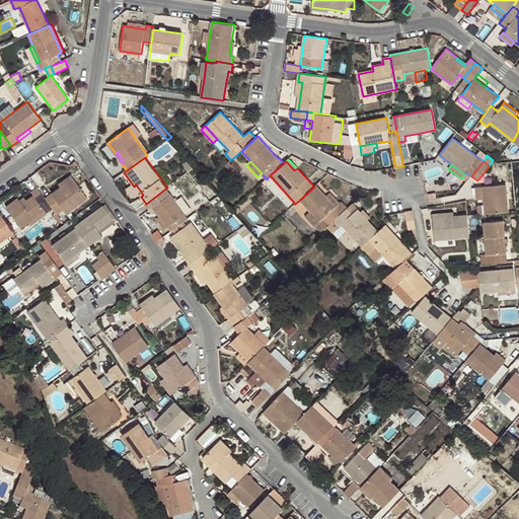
[(461,178),(466,182),(471,176),(465,172),(464,174),(461,178)]
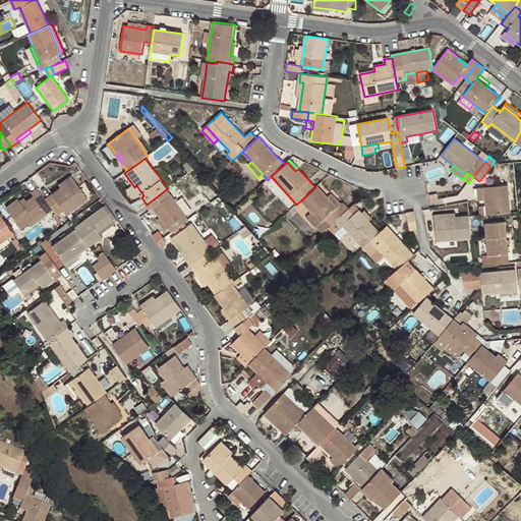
[(60,187),(73,178),(71,175),(58,184),(60,187)]
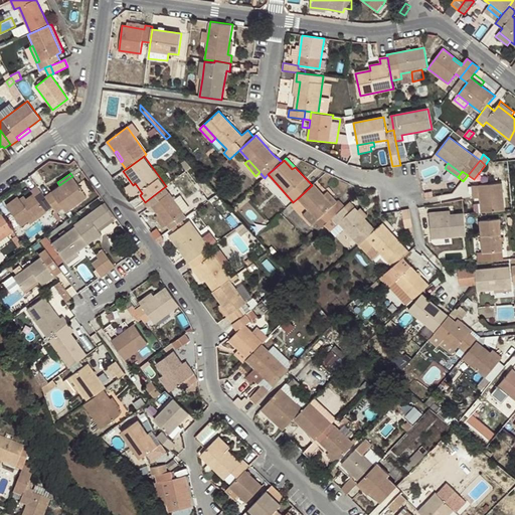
[(265,178),(261,181),(264,184),(271,177),(268,174),(265,178)]
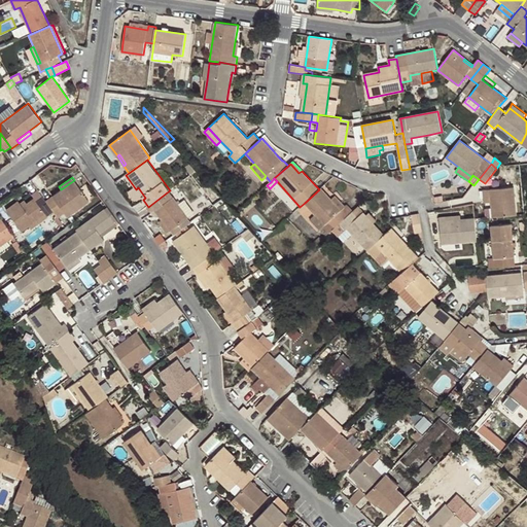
[(61,189),(47,200),(57,213),(58,217),(64,213),(67,217),(90,201),(74,180),(61,189)]
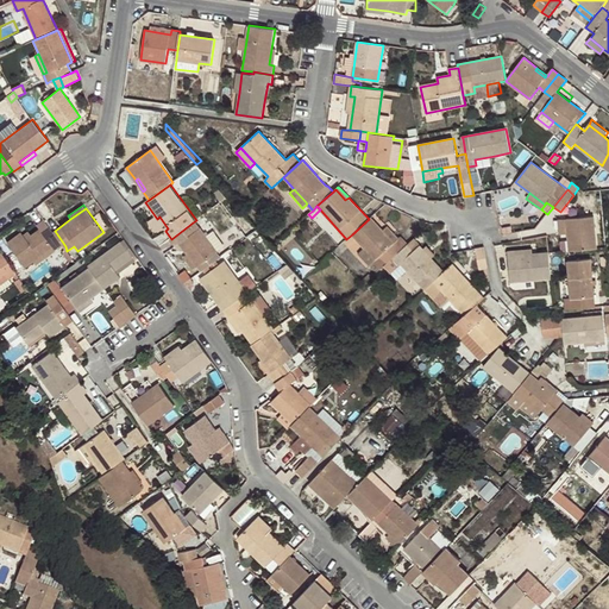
[(159,217),(157,219),(165,231),(168,228),(159,217)]
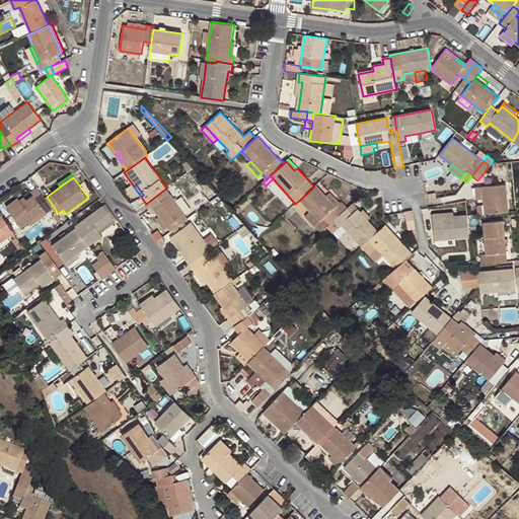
[(477,205),(478,214),(509,212),(507,184),(483,187),(484,200),(484,205),(477,205)]
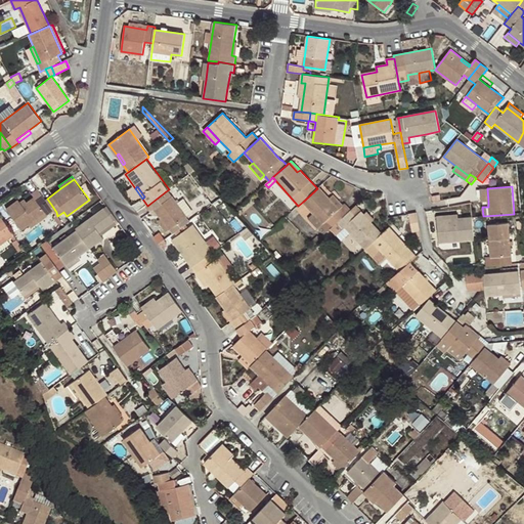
[(47,199),(38,187),(30,193),(33,198),(28,201),(22,205),(19,202),(17,200),(5,209),(22,230),(29,225),(44,214),(48,218),(56,212),(47,199)]
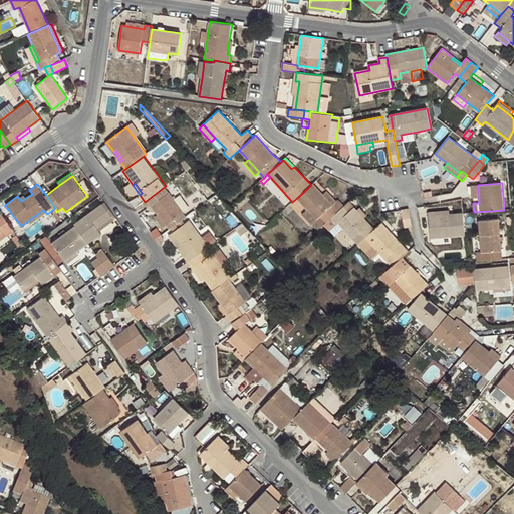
[(310,225),(316,231),(323,224),(343,205),(338,200),(336,201),(327,191),(323,195),(312,184),(311,185),(297,198),(307,209),(316,219),(310,225)]
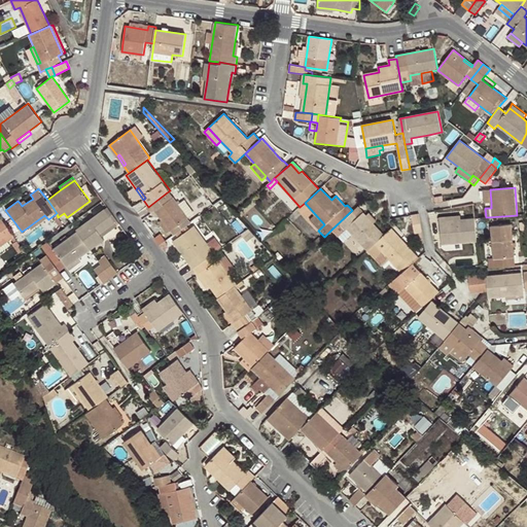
[(484,204),(491,203),(490,189),(483,190),(484,204)]
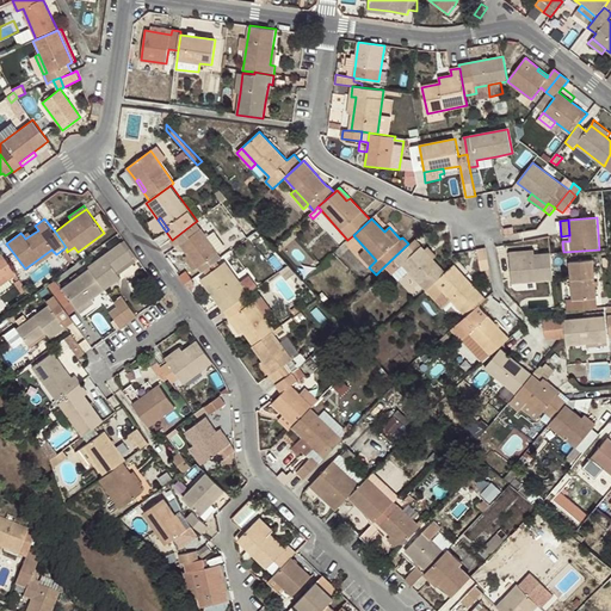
[(193,223),(172,240),(177,245),(180,242),(187,254),(197,267),(218,253),(218,252),(226,246),(215,230),(207,236),(201,228),(198,230),(193,223)]
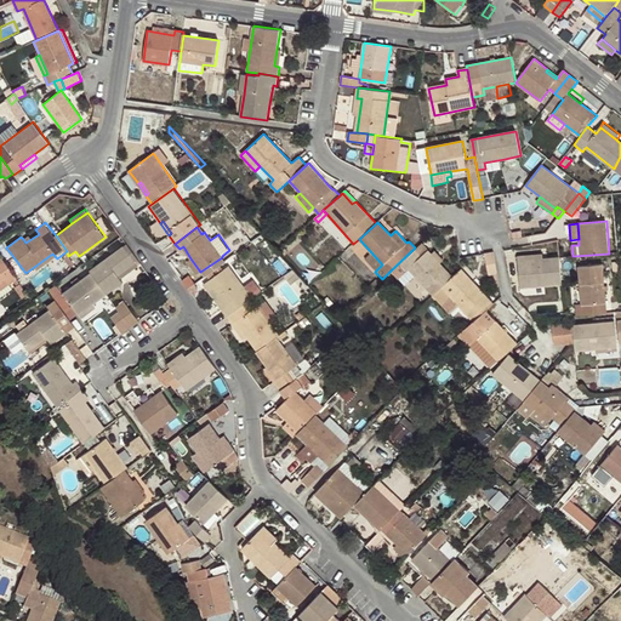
[(138,260),(126,243),(124,245),(135,262),(138,260)]
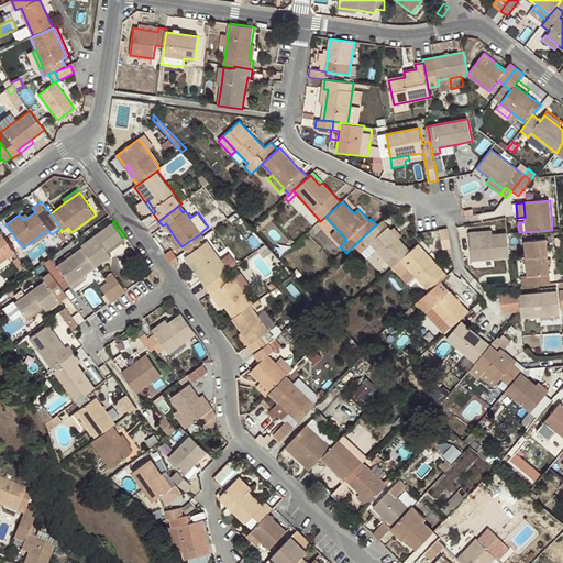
[(388,227),(382,220),(376,224),(383,232),(388,227)]
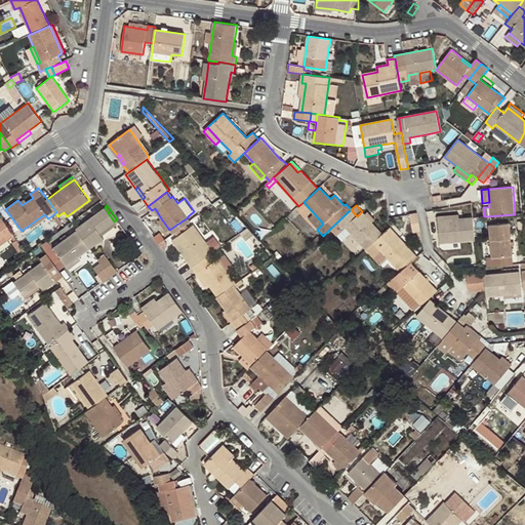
[(105,207),(75,228),(77,231),(89,248),(103,239),(102,236),(98,232),(114,221),(105,207)]
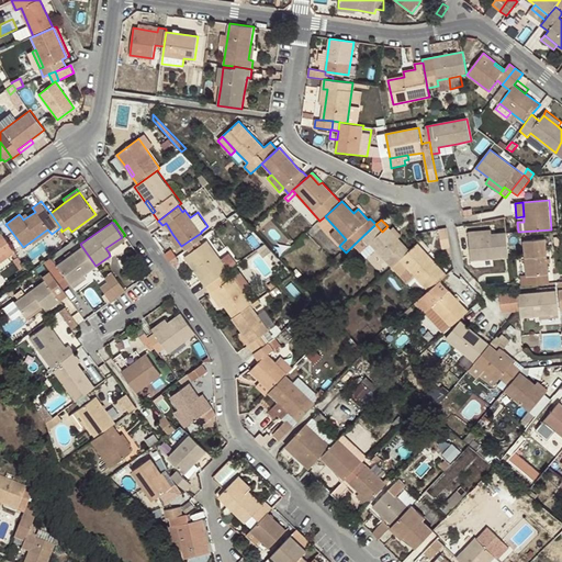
[(377,249),(391,266),(400,258),(408,250),(398,238),(391,231),(388,226),(382,232),(375,224),(353,245),(367,259),(377,249)]
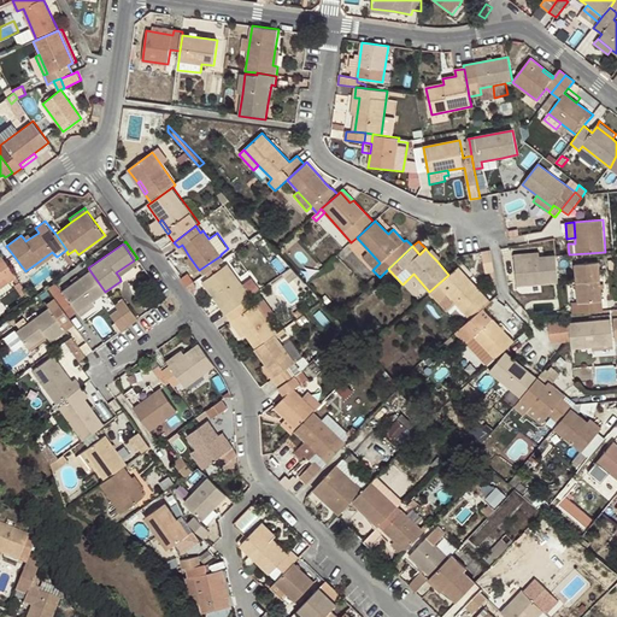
[(429,253),(438,262),(441,258),(433,248),(429,253)]
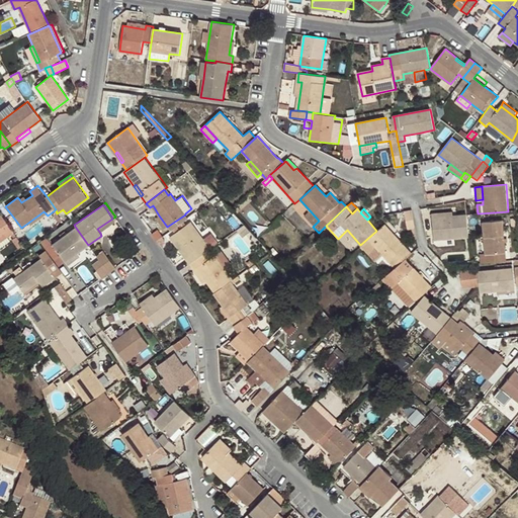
[(319,221),(310,210),(304,216),(313,227),(319,221)]
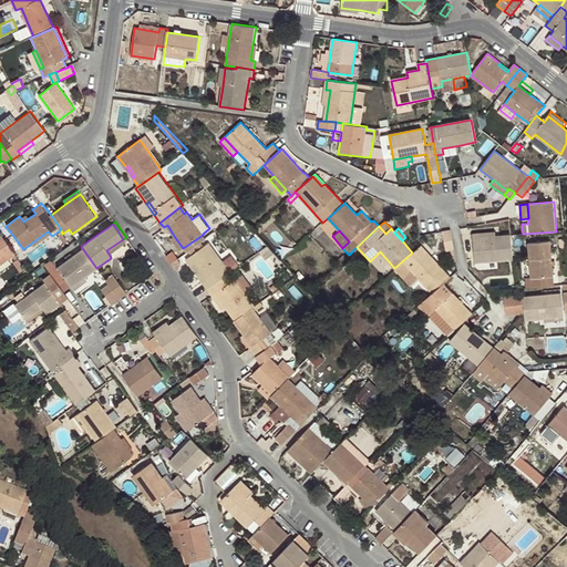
[(445,250),(454,249),(451,230),(443,232),(445,250)]
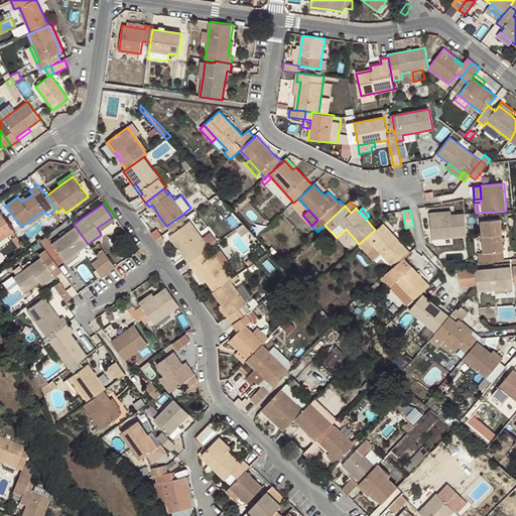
[(31,225),(47,215),(43,211),(28,222),(31,225)]
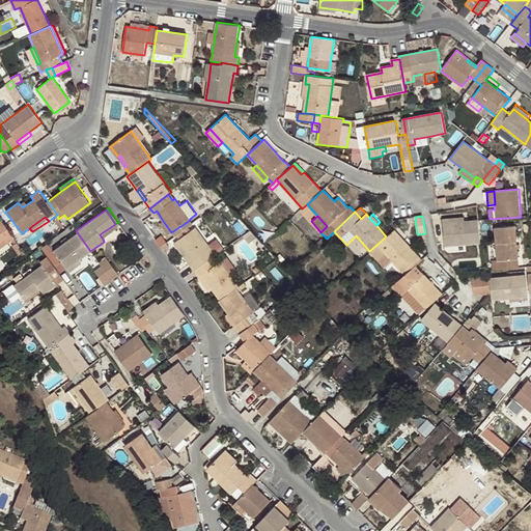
[(480,243),(478,220),(465,221),(465,218),(442,220),(445,246),(480,243)]
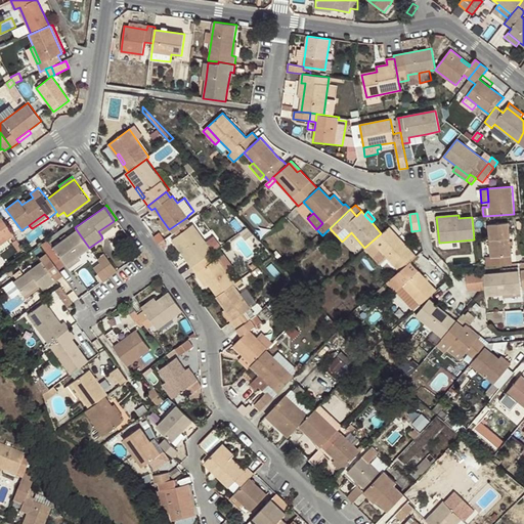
[(59,226),(63,224),(57,216),(54,219),(59,226)]
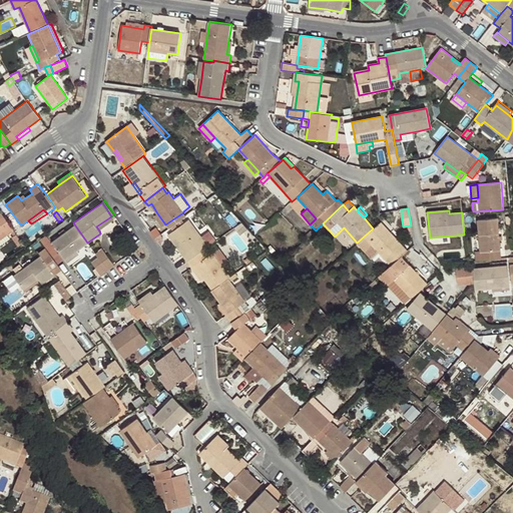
[(14,230),(1,212),(0,213),(0,232),(4,230),(7,234),(14,230)]
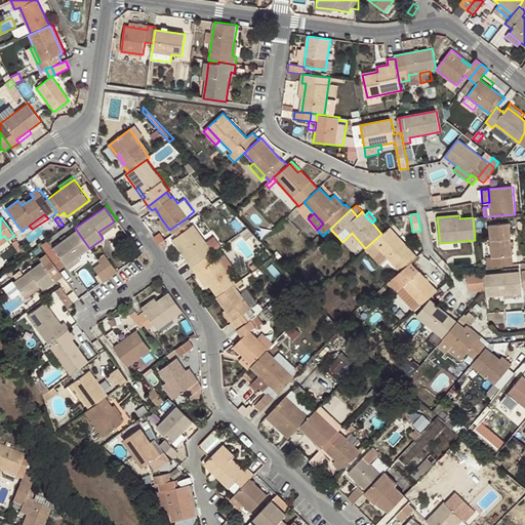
[(169,230),(161,218),(159,220),(166,232),(169,230)]
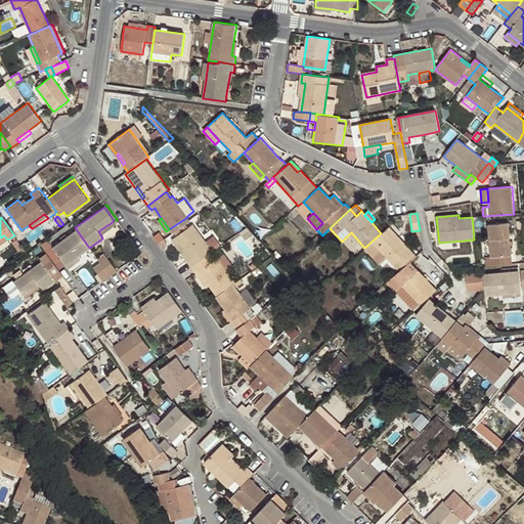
[(117,225),(114,221),(98,231),(101,235),(117,225)]
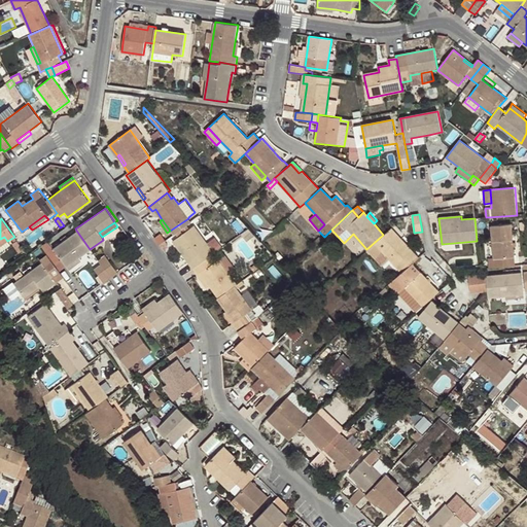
[(515,257),(512,224),(491,226),(494,259),(494,268),(514,266),(514,257),(515,257)]
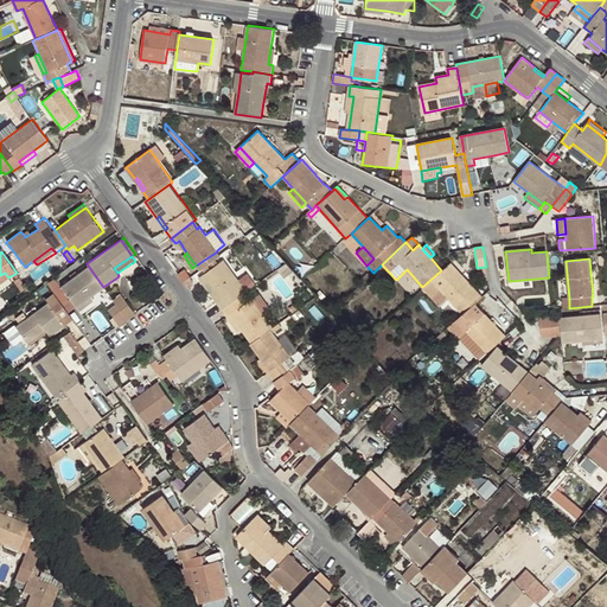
[(216,302),(222,310),(244,293),(247,292),(224,260),(199,278),(205,286),(208,283),(219,299),(216,302)]
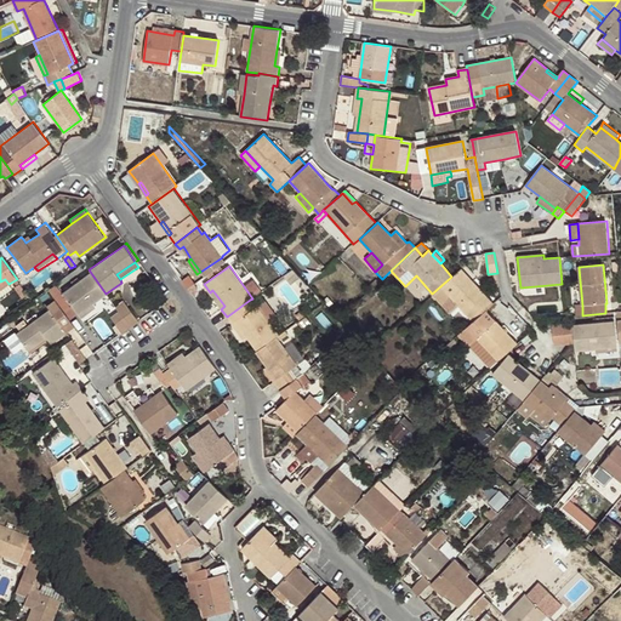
[(442,285),(473,322),(493,303),(461,268),(451,277),(442,285)]
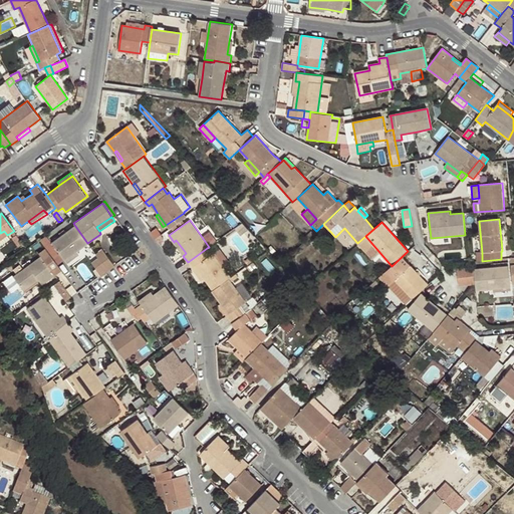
[(87,243),(75,226),(51,243),(63,260),(77,250),(87,243)]
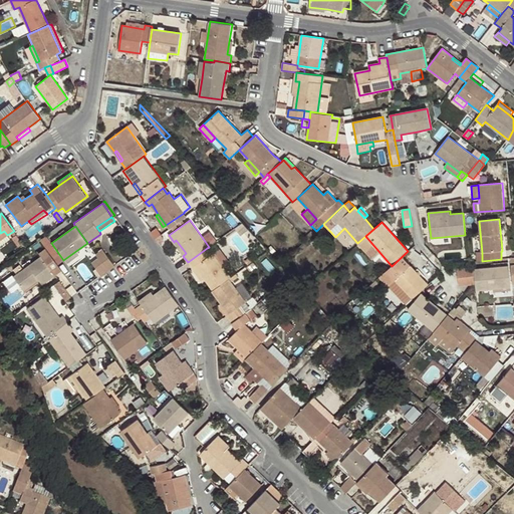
[(20,245),(23,243),(16,235),(13,237),(20,245)]
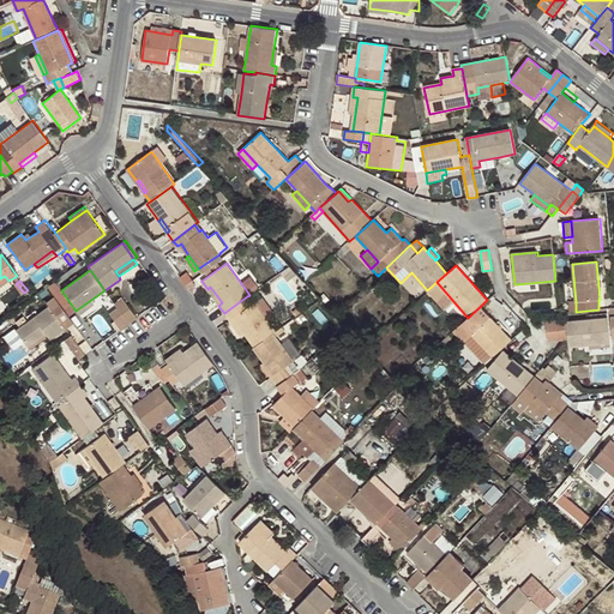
[(210,287),(208,289),(218,306),(222,302),(210,287)]
